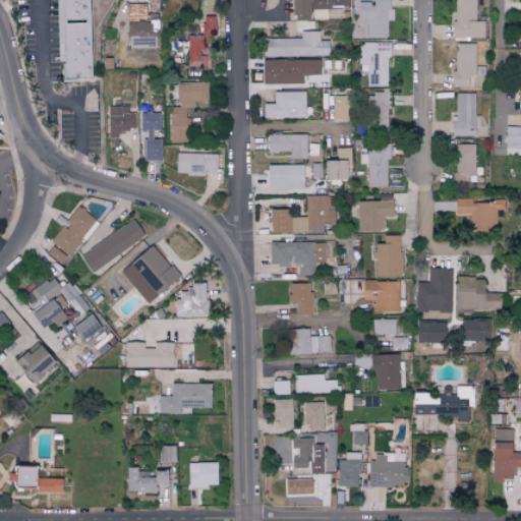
[(90,78),(87,0),(53,0),(55,62),(59,62),(59,78),(90,78)]
